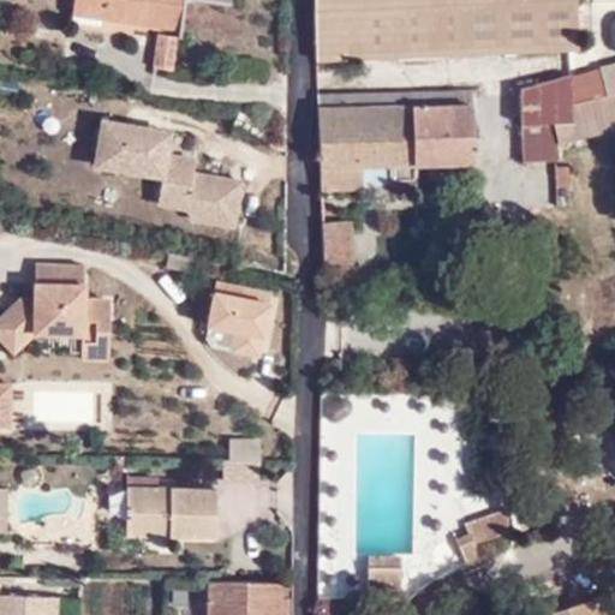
[(99,23),(127,27),(175,34),(179,0),(73,0),(72,13),(100,17),(99,23)]
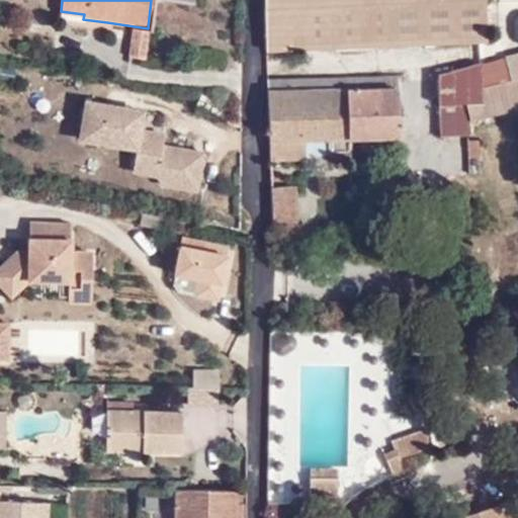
[(273,0),(274,9),(275,52),(427,46),(480,44),(478,0),(273,0)]
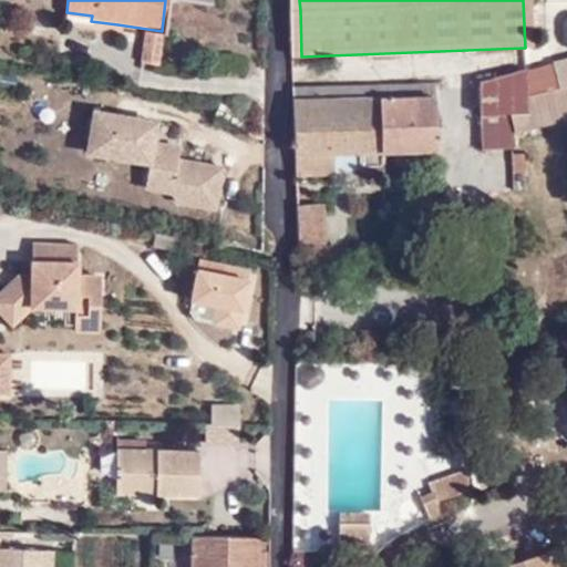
[(65,22),(91,26),(91,21),(92,16),(66,12),(65,22)]
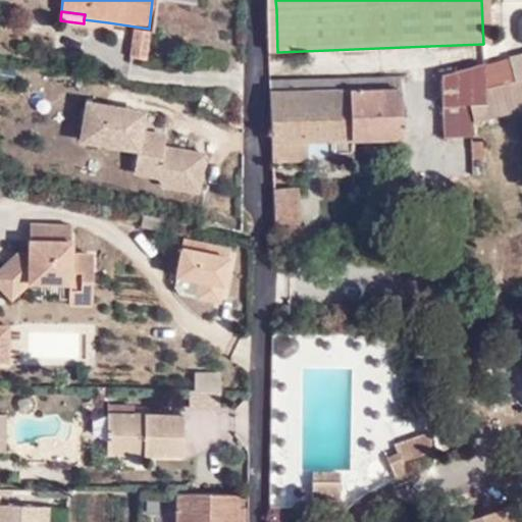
[(144,62),(148,35),(132,33),(127,60),(144,62)]
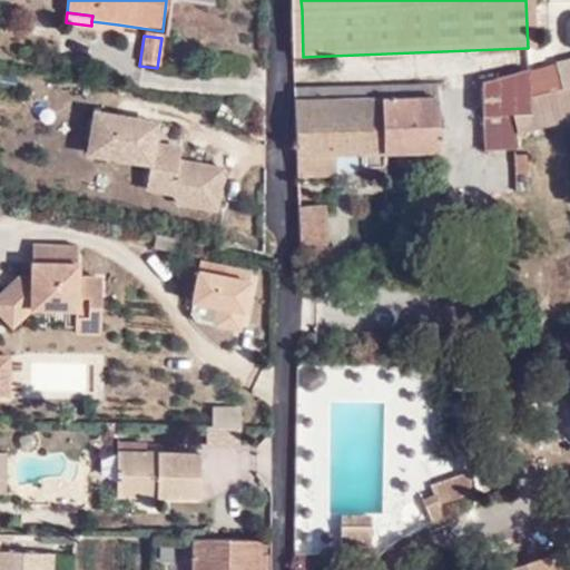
[(513,114),(529,112),(527,69),(481,80),(484,149),(514,148),(513,114)]
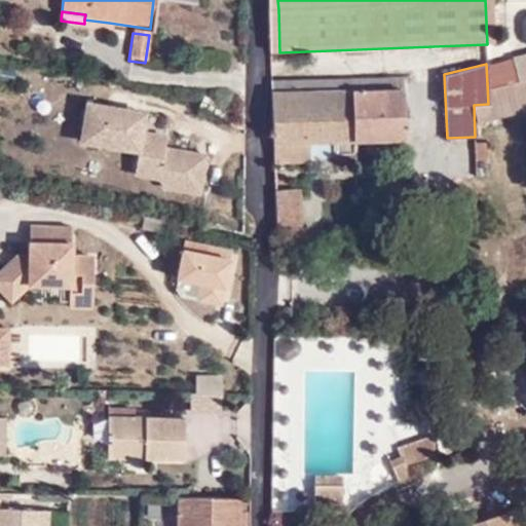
[(333,140),(350,139),(355,139),(402,137),(400,90),(349,91),(273,94),(274,141),(310,140),(333,140)]
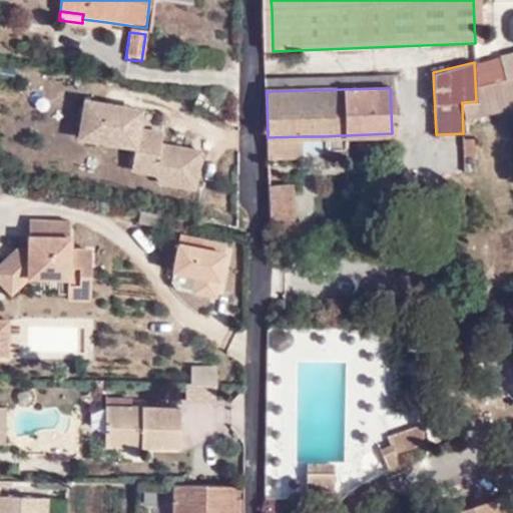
[(161,182),(196,189),(203,147),(161,140),(163,128),(140,125),(124,103),(83,95),(76,137),(134,147),(130,169),(155,174),(161,182)]
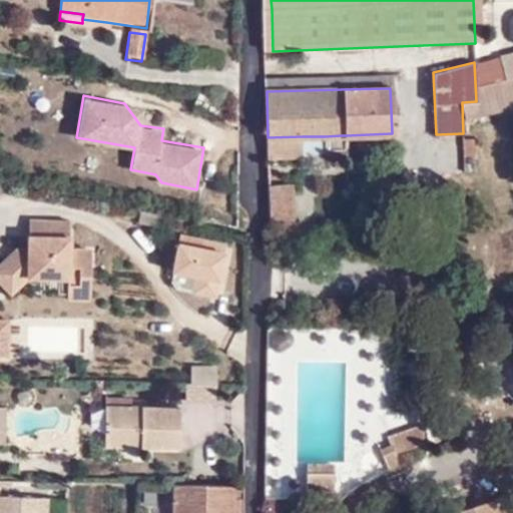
[(140,125),(143,106),(124,103),(140,125)]
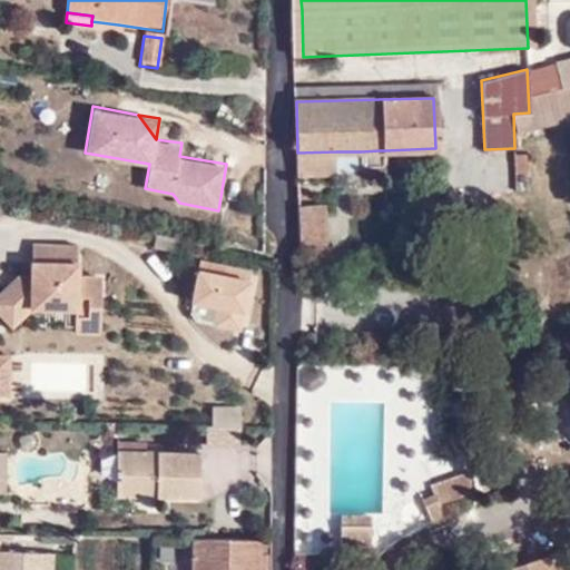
[(385,174),(385,150),(380,150),(361,151),(360,174),(385,174)]
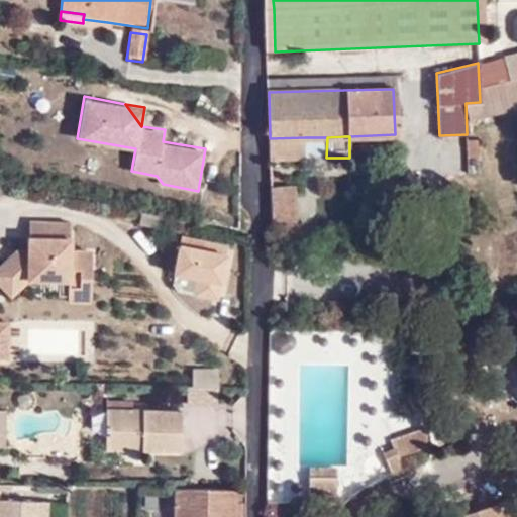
[(270,159),(305,158),(305,137),(270,138),(270,159)]
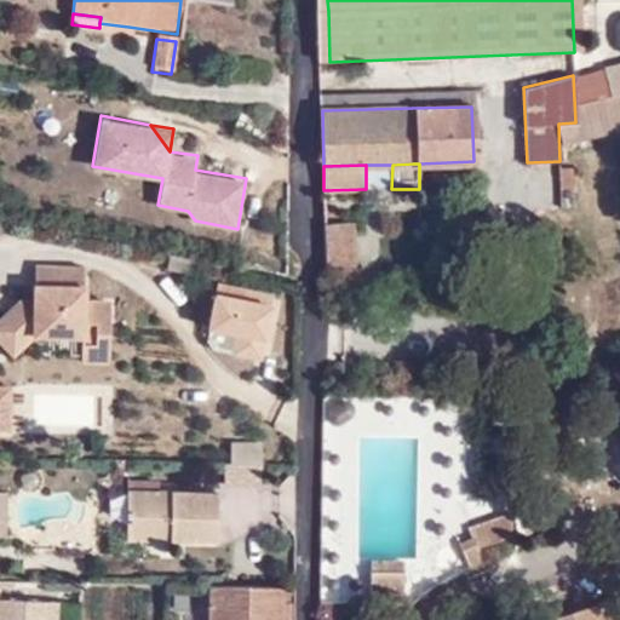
[(557,171),(560,193),(577,191),(574,168),(557,171)]
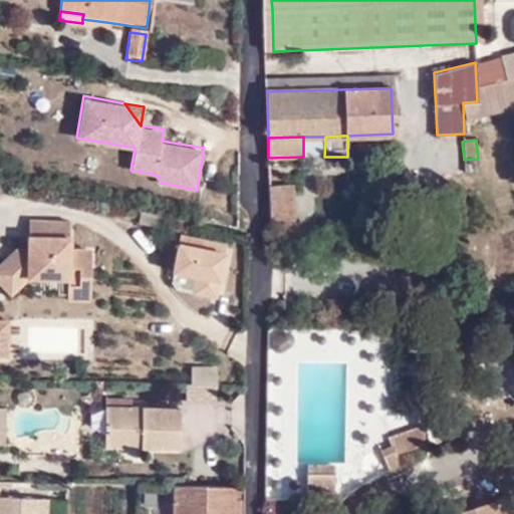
[(293,218),(292,185),(269,185),(269,218),(293,218)]
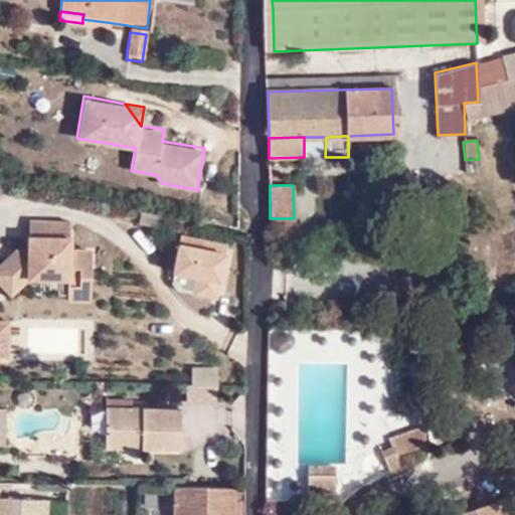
[(32,278),(70,278),(70,285),(69,302),(93,302),(93,251),(70,251),(70,224),(31,224),(31,251),(15,251),(0,267),(0,286),(11,298),(25,285),(32,278)]
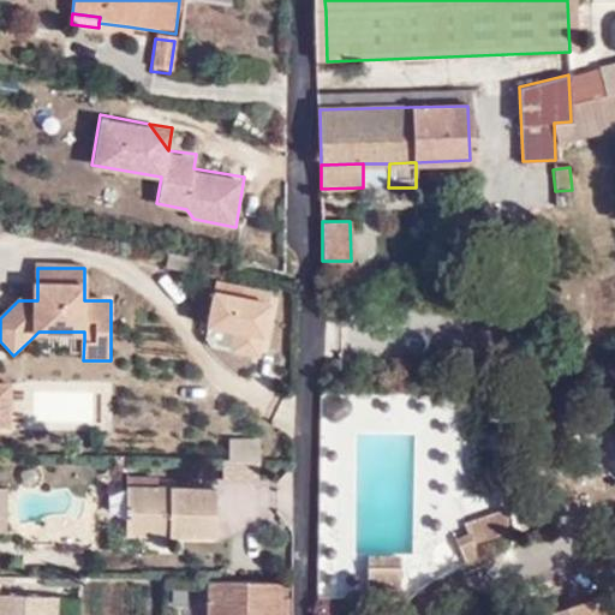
[(261,364),(273,306),(213,293),(206,326),(238,333),(233,358),(261,364)]
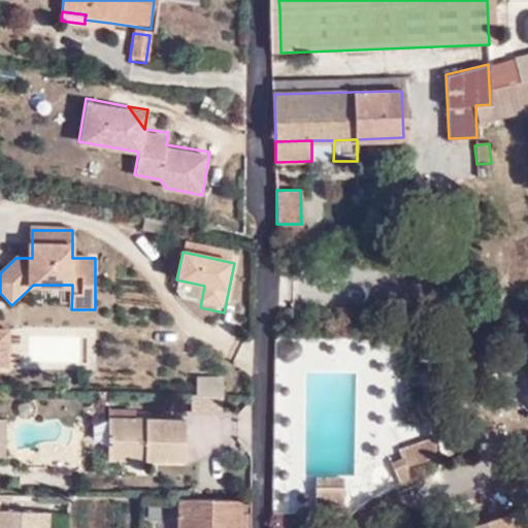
[(0,365),(11,366),(10,327),(0,326),(0,365)]
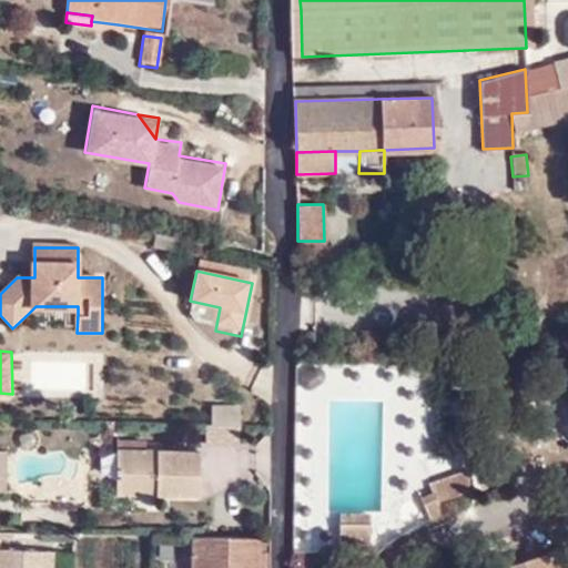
[(240,411),(212,411),(211,428),(239,428),(240,411)]
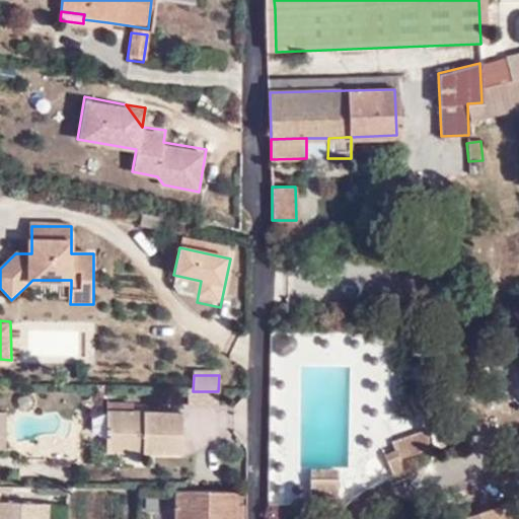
[(184,457),(184,417),(107,415),(106,454),(184,457)]
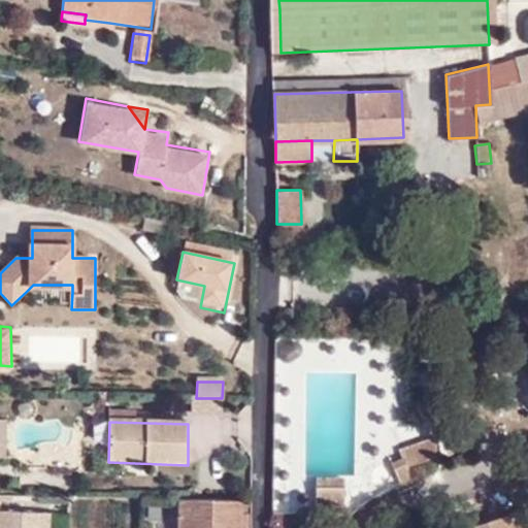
[(410,481),(399,456),(388,459),(399,484),(410,481)]
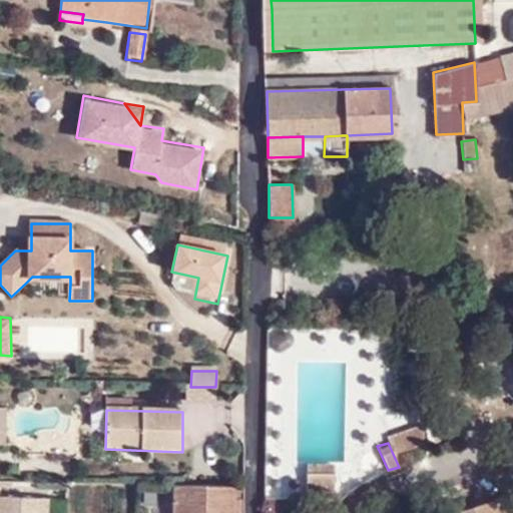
[(307,500),(332,500),(333,464),(306,463),(307,500)]
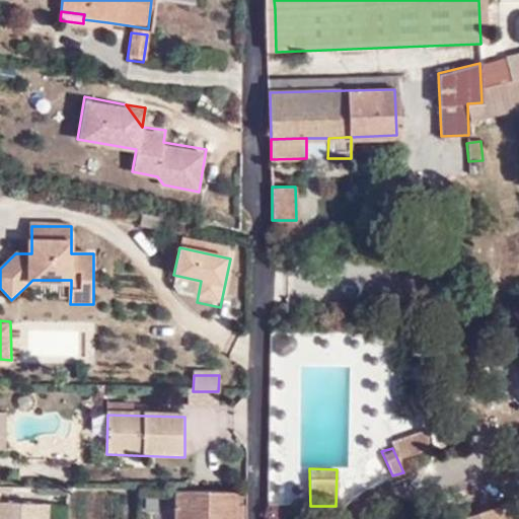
[(217,518),(237,518),(236,493),(179,492),(179,518),(217,518)]
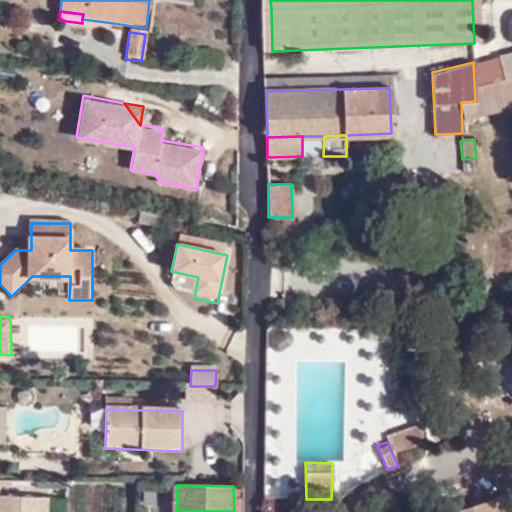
[(0,494),(0,511),(45,511),(46,497),(0,494)]
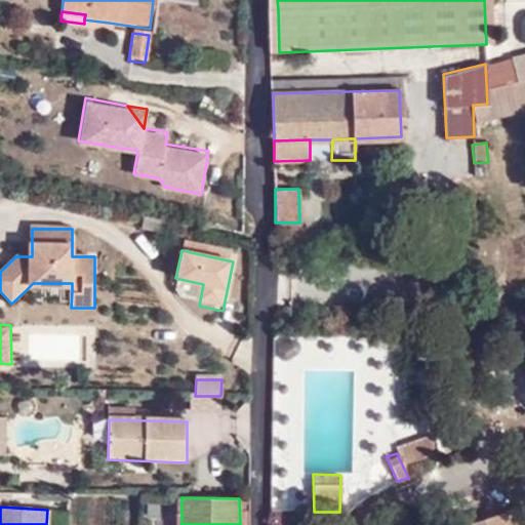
[(463,524),(524,524),(524,510),(523,508),(463,524)]
